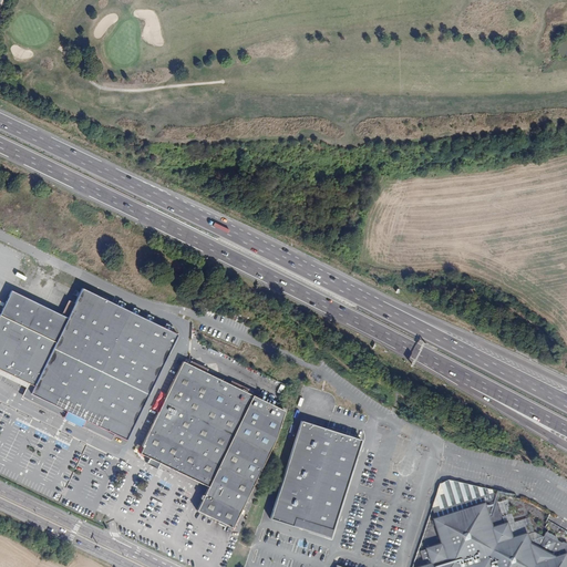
[(177,334),(82,289),(74,303),(55,342),(49,339),(61,315),(11,290),(0,312),(0,369),(28,383),(34,387),(28,399),(63,416),(65,411),(71,413),(78,416),(74,421),(112,440),(114,434),(126,440),(177,334)]
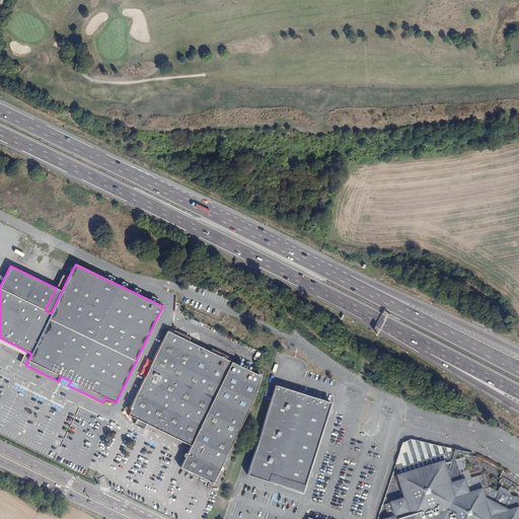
[(51,313),(68,278),(63,275),(56,288),(45,310),(51,313)]
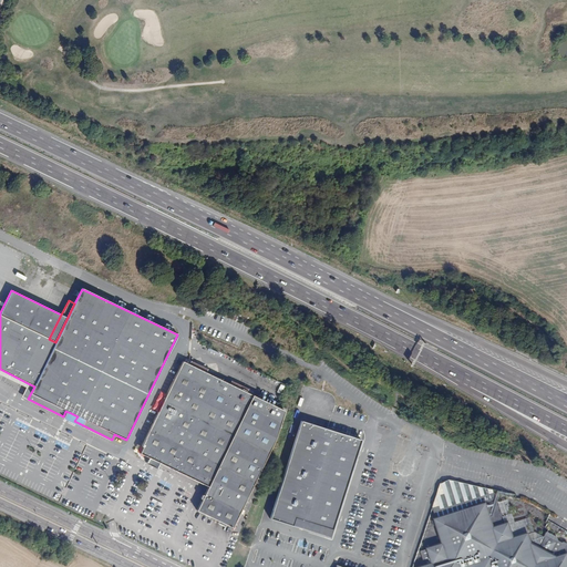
[(255,366),(258,358),(250,354),(247,362),(255,366)]
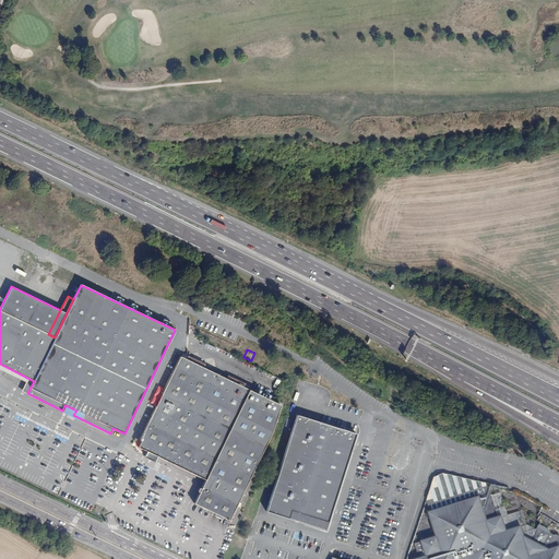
[(203,368),(205,364),(188,356),(187,359),(203,368)]
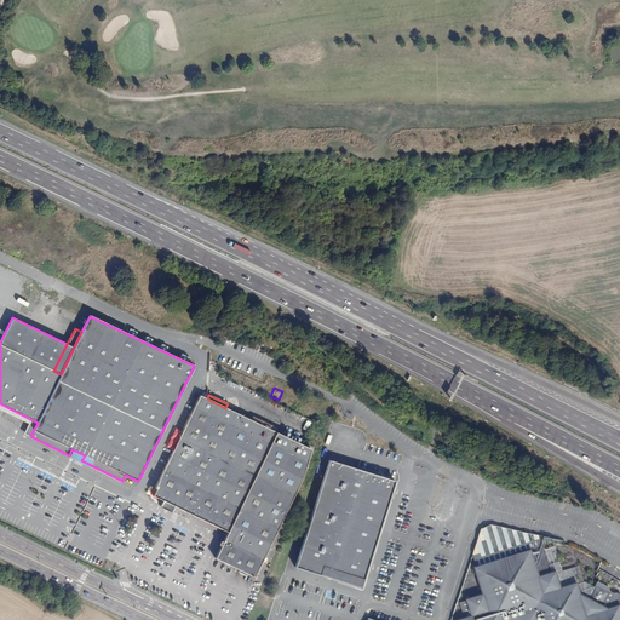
[(288,507),(302,478),(310,449),(302,445),(283,436),(270,429),(251,420),(225,408),(207,399),(200,396),(182,431),(181,436),(173,451),(155,488),(156,489),(153,495),(164,500),(161,506),(166,509),(172,512),(173,509),(174,506),(228,532),(222,545),(216,558),(254,578),(288,507)]
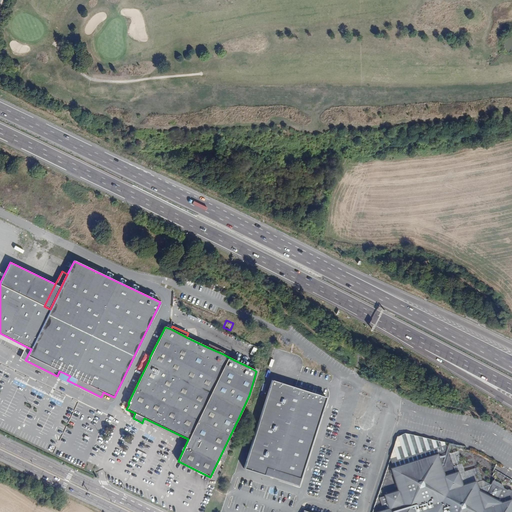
[(244,338),(248,332),(241,328),(237,335),(244,338)]
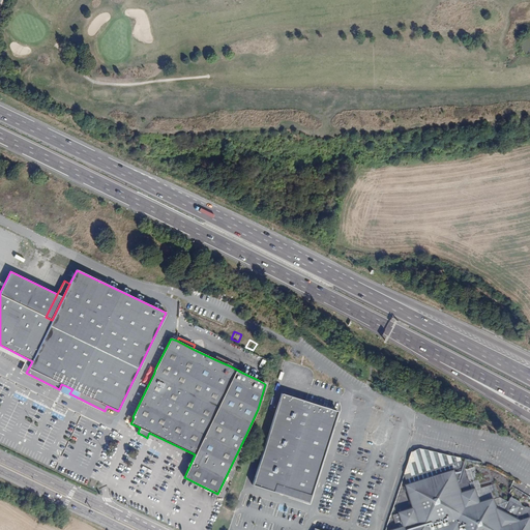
[(231,366),(233,363),(216,356),(214,359),(231,366)]
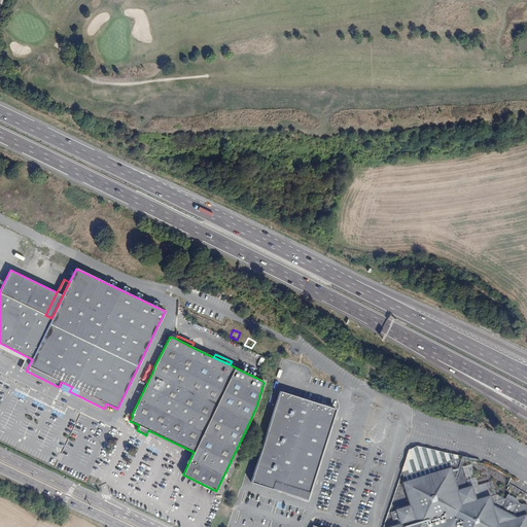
[(21,369),(26,371),(32,359),(26,356),(21,369)]
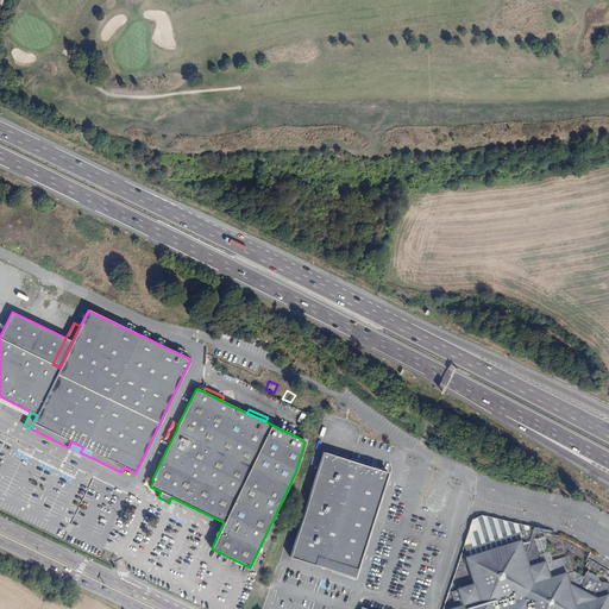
[(179,424),(171,420),(163,439),(170,443),(179,424)]
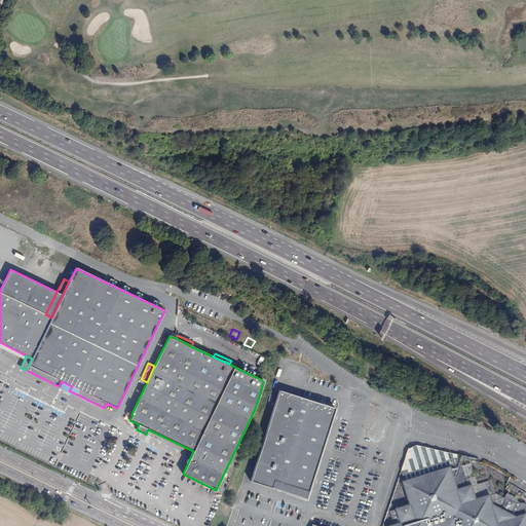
[(256,377),(258,374),(241,367),(240,370),(256,377)]
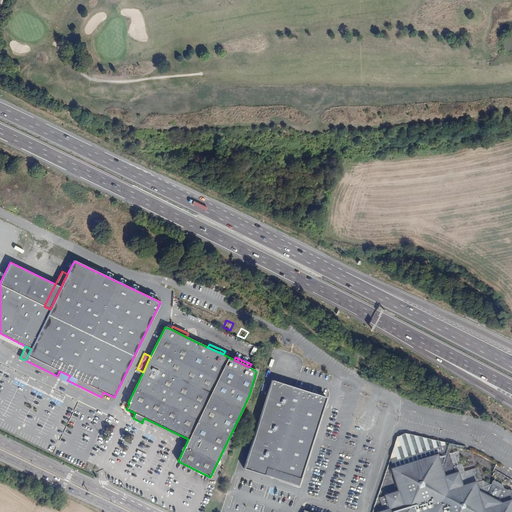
[(60,377),(67,380),(70,376),(64,373),(59,371),(57,376),(60,377)]
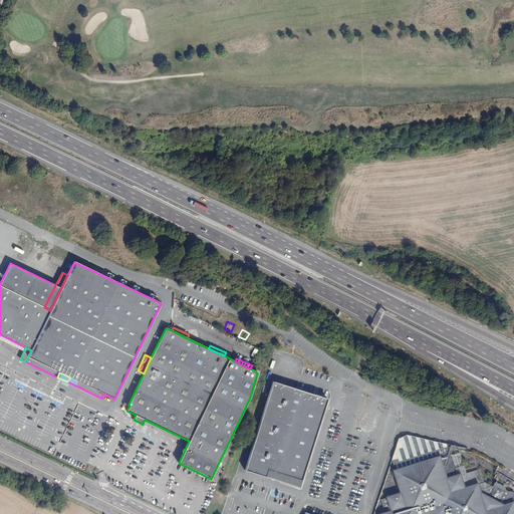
[(268,470),(304,482),(318,440),(331,398),(301,388),(274,379),(245,471),(266,477),(268,470)]
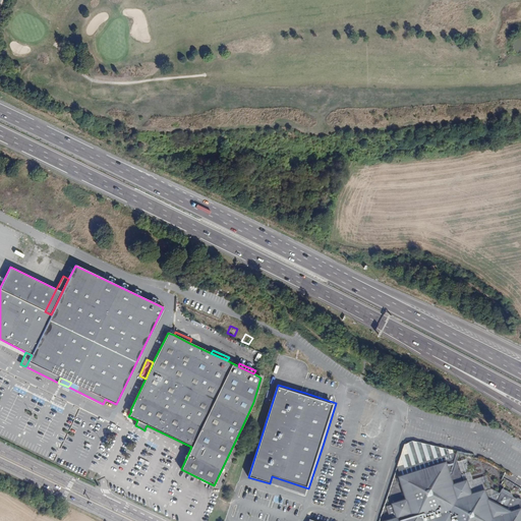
[(405,468),(454,453),(453,450),(447,452),(446,448),(413,441),(406,444),(409,454),(401,456),(404,465),(405,468)]
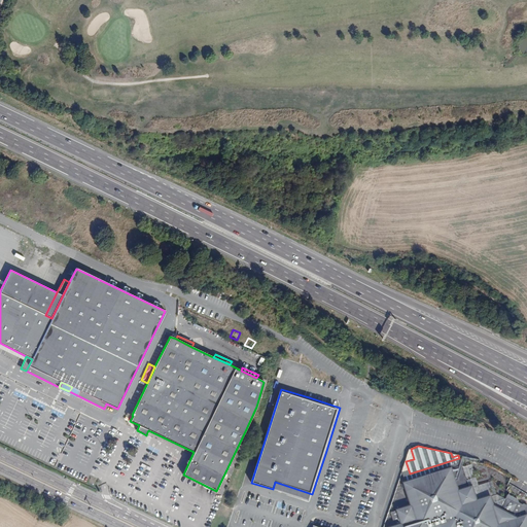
[(526,526),(526,517),(524,518),(526,512),(526,505),(525,504),(523,505),(519,503),(518,500),(508,496),(507,499),(501,510),(494,505),(491,496),(479,500),(473,487),(470,488),(463,467),(460,458),(459,458),(410,473),(409,470),(402,472),(413,505),(391,513),(396,526),(394,526),(526,526)]
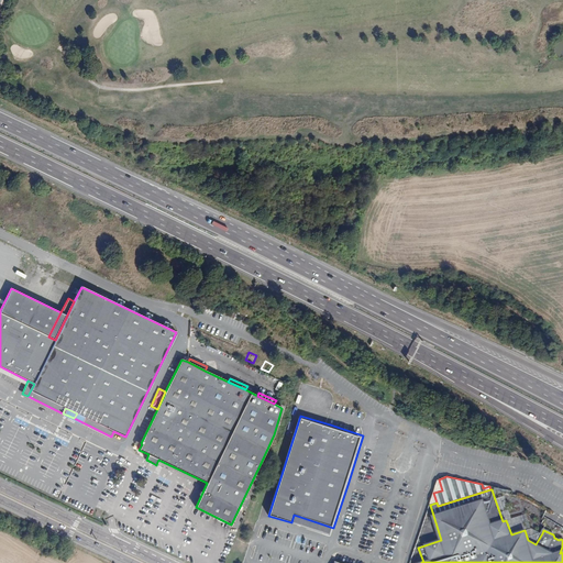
[(536,544),(542,533),(530,528),(526,514),(511,518),(505,496),(495,499),(503,521),(506,520),(511,534),(525,530),(528,540),(536,544)]
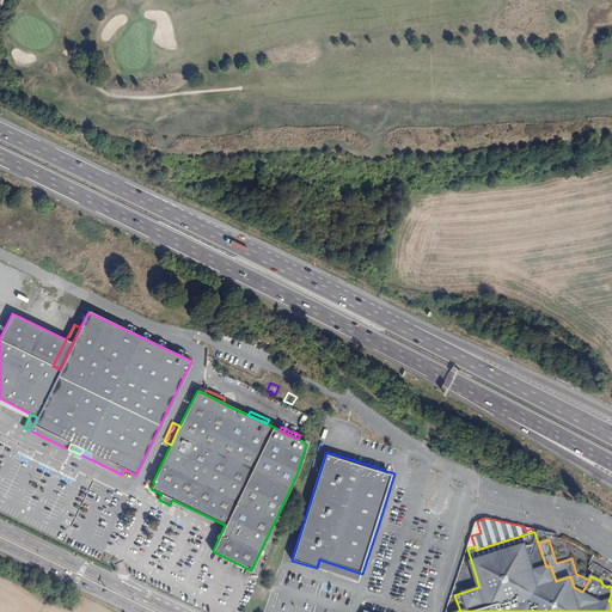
[(322,570),(360,582),(362,574),(319,560),(317,568),(322,570)]
